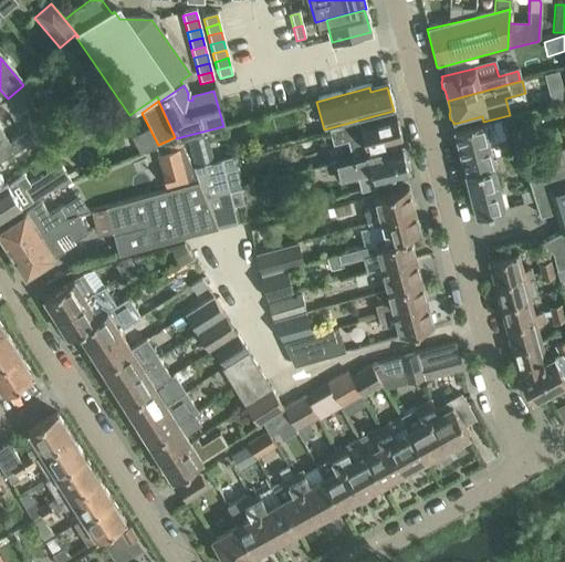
[(119,117),(119,104),(105,103),(105,116),(119,117)]
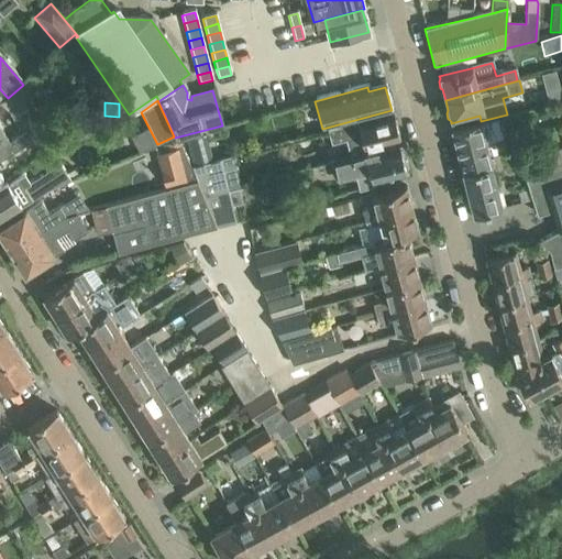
[(393,114),(327,132),(331,146),(344,142),(348,153),(399,140),(393,114)]
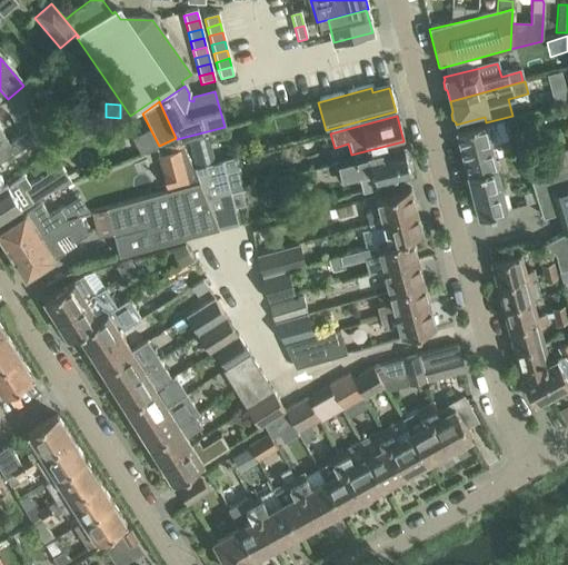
[(495,169),(489,147),(508,141),(502,121),(484,127),(456,134),(479,219),(506,211),(495,169)]
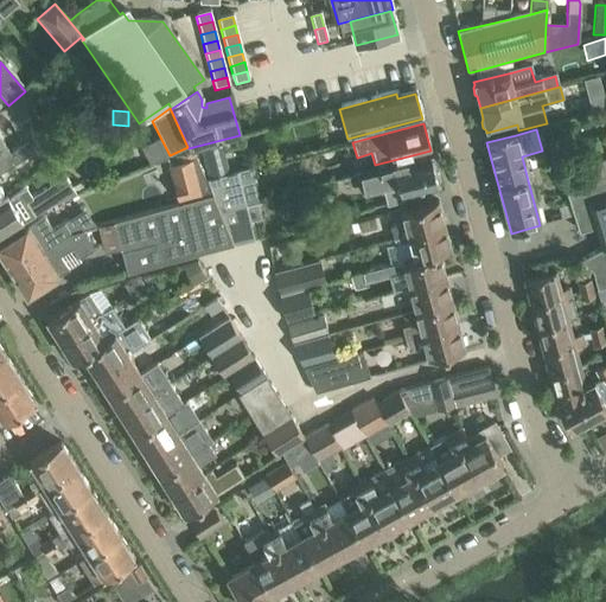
[(43,130),(10,155),(0,160),(0,196),(2,194),(0,191),(0,175),(10,170),(51,143),(43,130)]
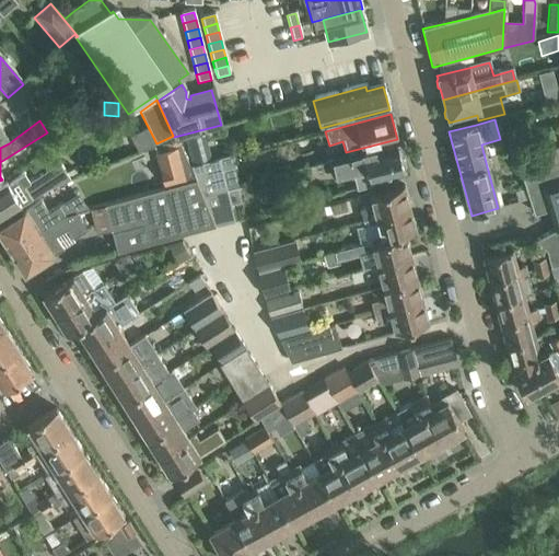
[(0,148),(9,143),(0,129),(0,148)]
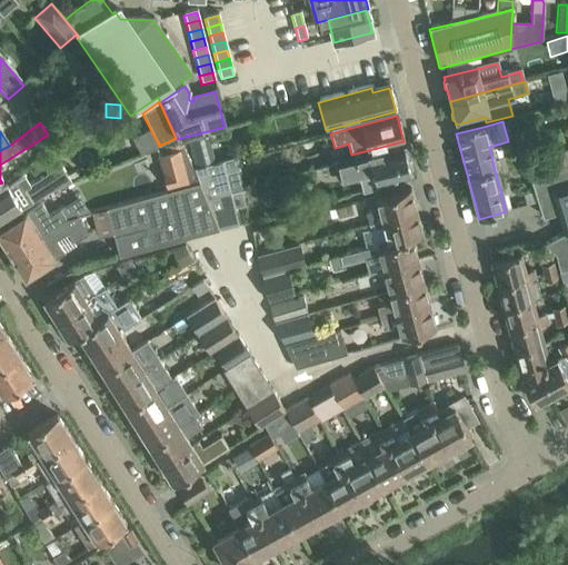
[(205,132),(185,138),(192,166),(212,160),(205,132)]
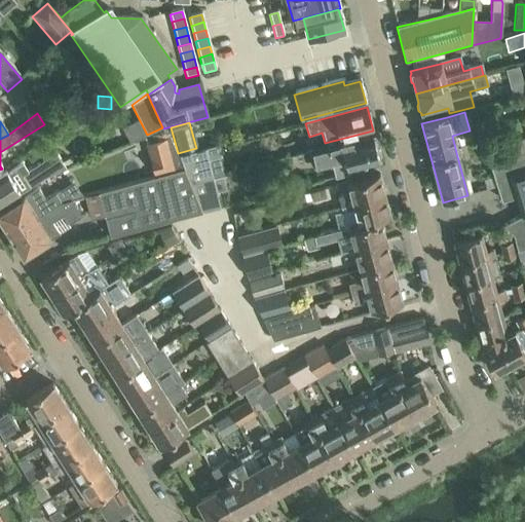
[(373,140),(365,142),(351,145),(350,143),(311,153),(315,169),(331,164),(335,180),(366,171),(365,166),(379,163),(378,160),(380,157),(378,152),(376,151),(373,140)]
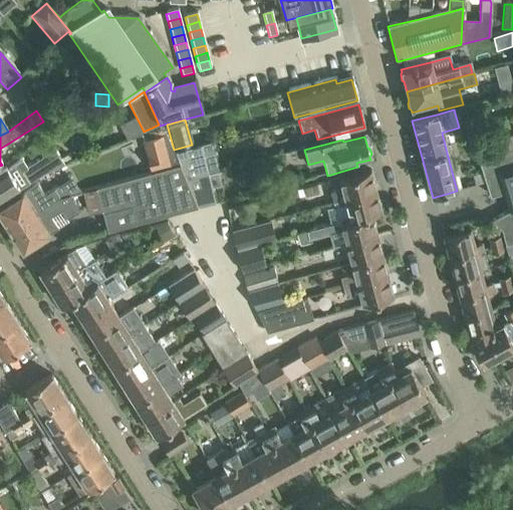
[(512,137),(471,150),(476,167),(480,165),(490,199),(504,194),(510,213),(492,222),(501,232),(505,247),(512,244),(512,137)]
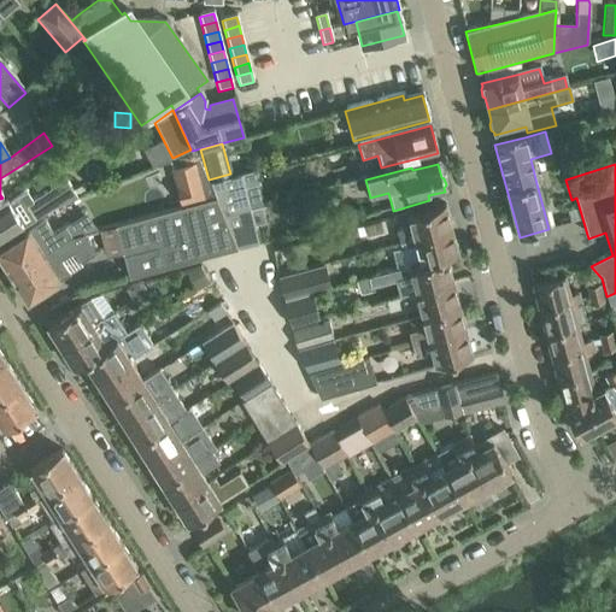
[(198,165),(171,172),(181,211),(215,201),(207,186),(198,165)]
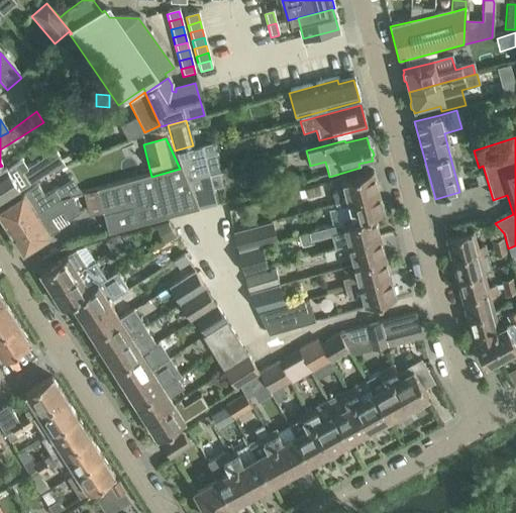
[(180,169),(187,183),(209,177),(205,159),(217,156),(214,144),(174,156),(180,169)]
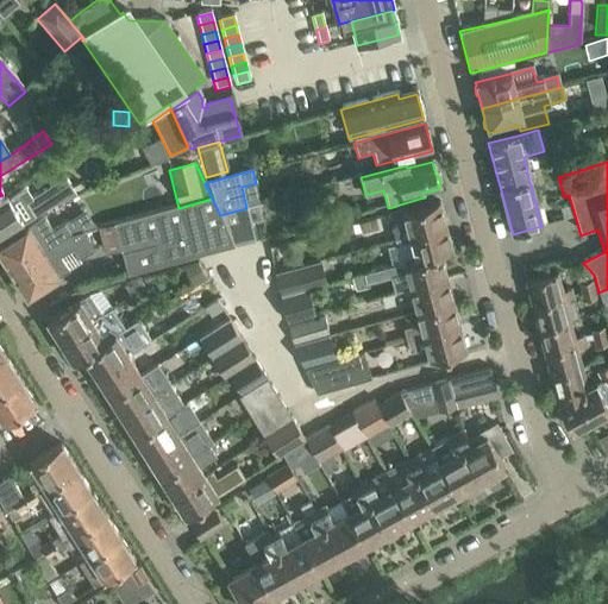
[(0,239),(12,233),(50,209),(63,205),(75,196),(66,181),(52,189),(32,202),(26,192),(8,202),(7,200),(0,203),(0,239)]
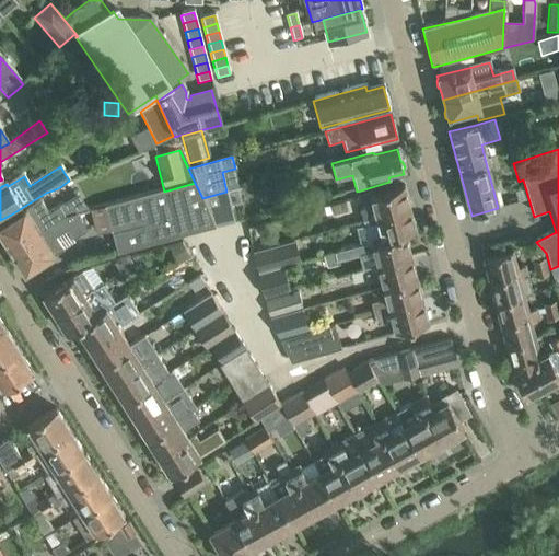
[(90,210),(96,235),(111,232),(116,255),(216,228),(202,198),(195,183),(164,192),(153,194),(104,207),(90,210)]
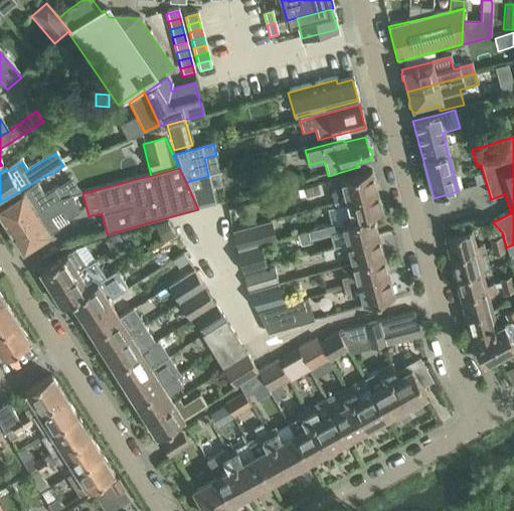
[(186,182),(198,209),(199,211),(216,205),(211,189),(221,187),(218,173),(208,176),(186,182)]
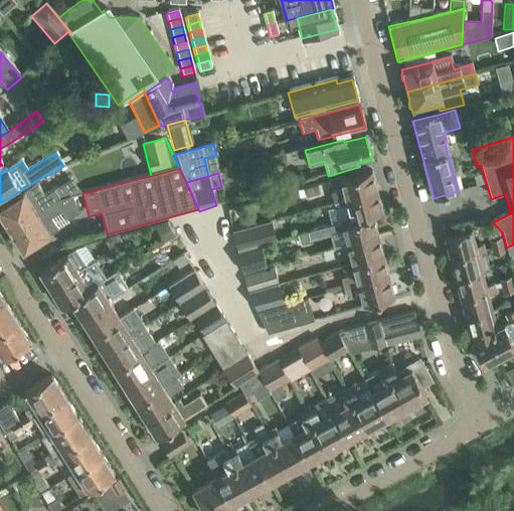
[(376,194),(370,173),(340,181),(343,194),(339,195),(338,192),(330,194),(331,195),(327,196),(328,202),(325,203),(326,207),(376,194)]
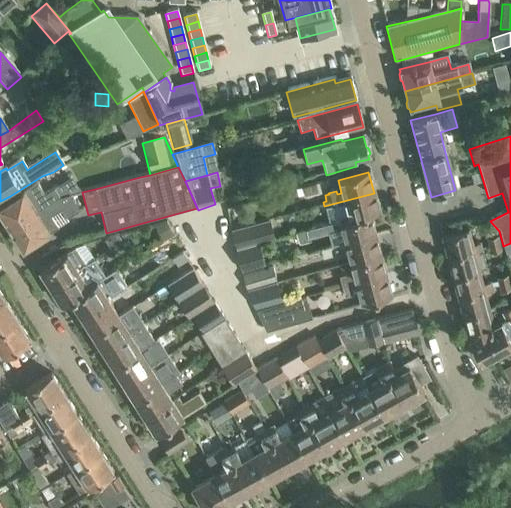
[(13,199),(0,206),(0,220),(3,221),(9,230),(58,199),(53,191),(41,198),(33,185),(23,193),(22,193),(13,199)]
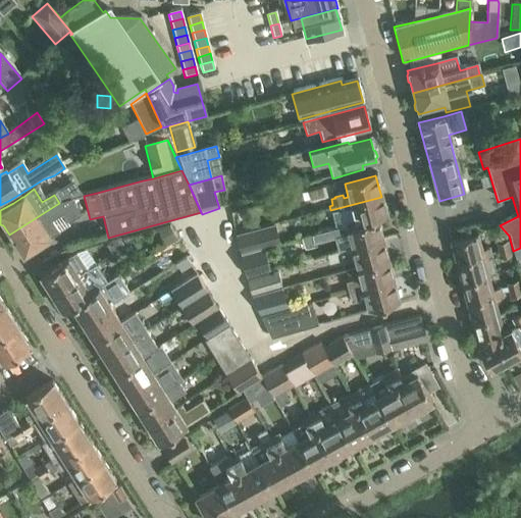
[(321,190),(308,194),(310,202),(324,199),(321,190)]
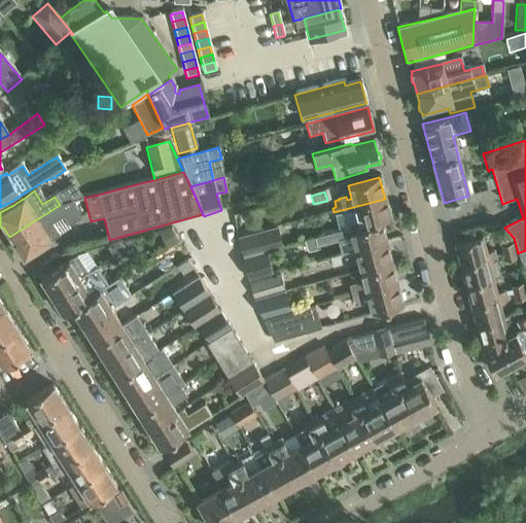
[(334,212),(339,234),(381,222),(390,219),(385,199),(334,212)]
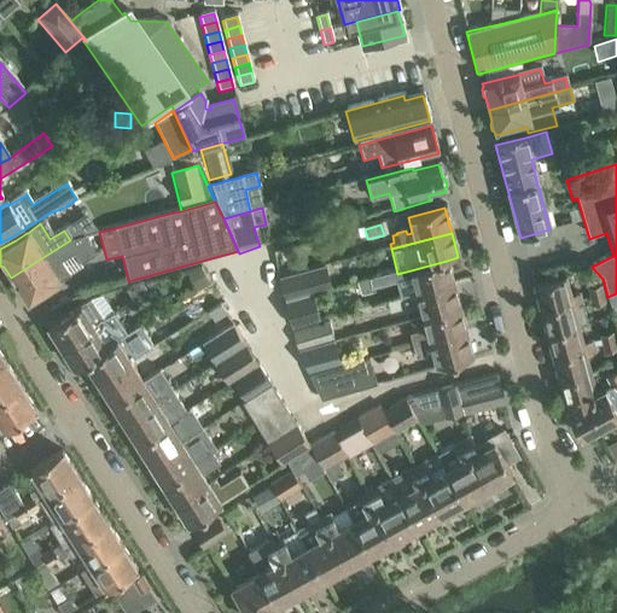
[(27,303),(58,282),(70,275),(59,260),(71,252),(79,264),(94,255),(83,238),(79,239),(76,237),(70,240),(11,278),(17,289),(16,293),(19,299),(24,301),(27,303)]
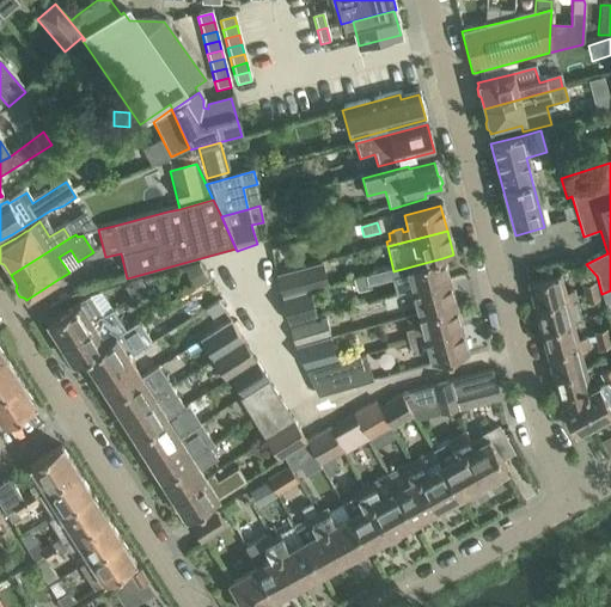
[(393,271),(353,282),(355,290),(358,294),(370,290),(370,287),(391,281),(396,295),(411,292),(448,282),(443,258),(393,271)]
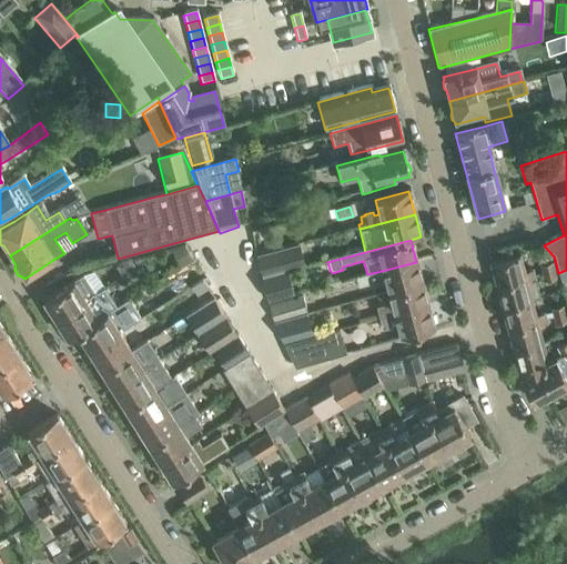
[(300,245),(255,258),(262,279),(304,267),(300,245)]
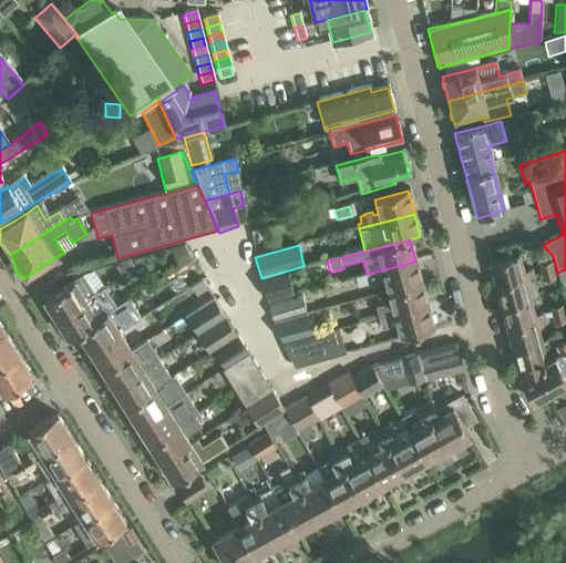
[(182,251),(167,255),(176,269),(188,262),(182,251)]
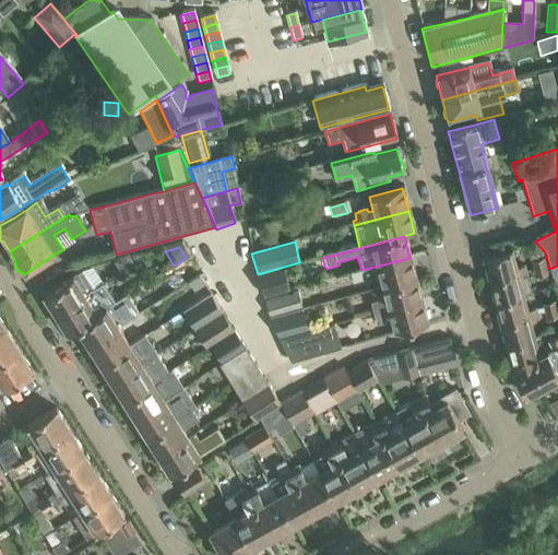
[(525,273),(523,268),(515,270),(510,254),(482,261),(488,283),(525,273)]
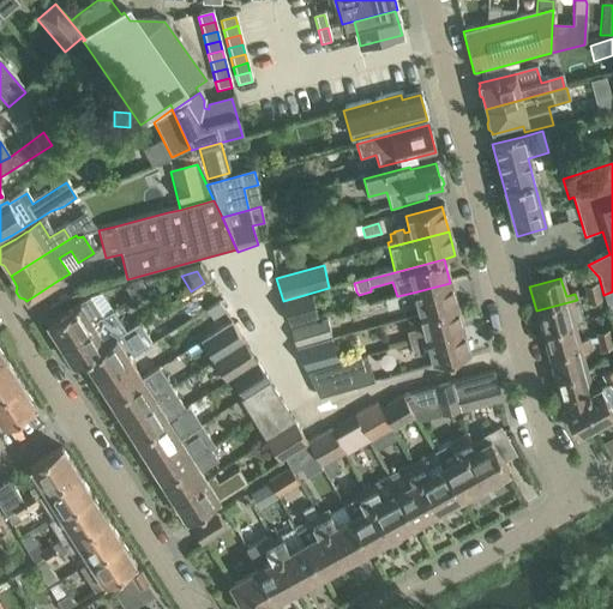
[(450,283),(413,293),(419,317),(456,308),(450,283)]
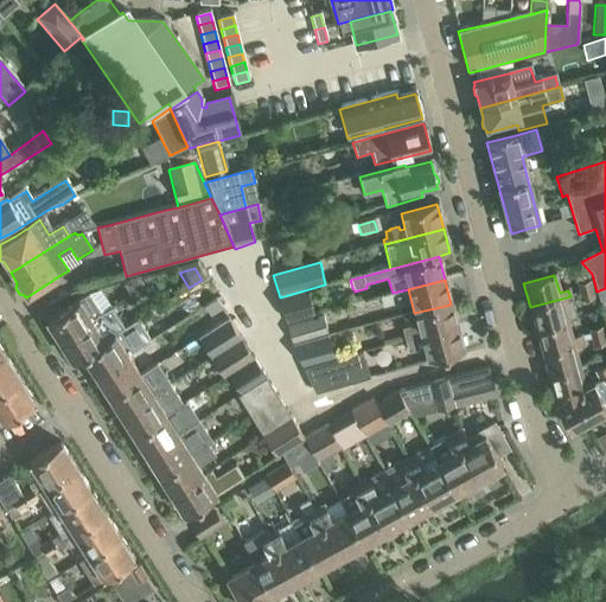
[(146,287),(142,281),(140,282),(122,287),(129,299),(145,289),(144,288),(146,287)]
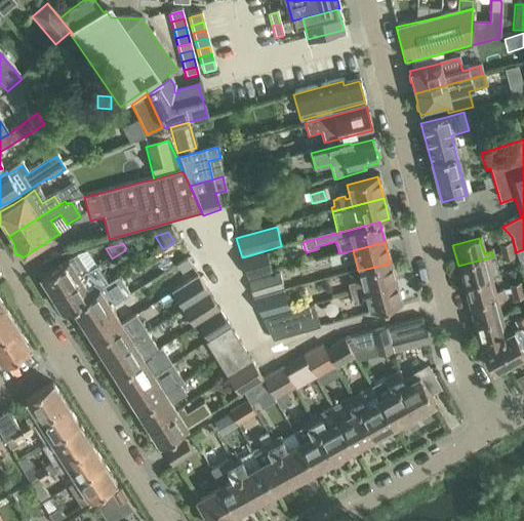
[(500,254),(511,251),(509,244),(498,247),(500,254)]
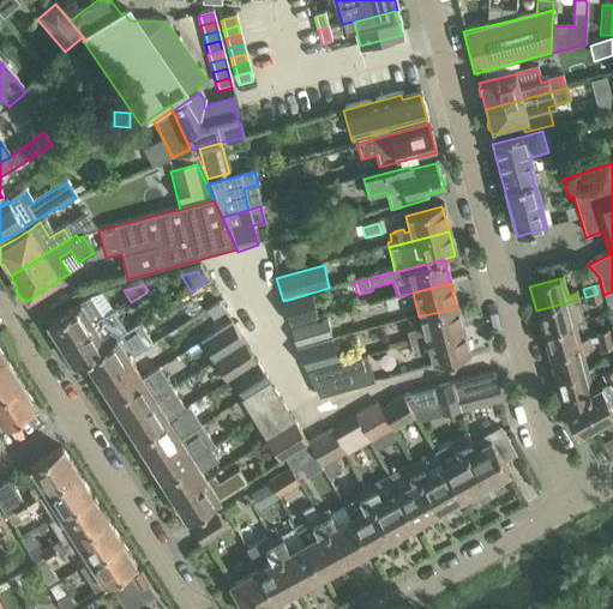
[(311,294),(282,301),(288,321),(289,327),(318,319),(317,314),(311,294)]
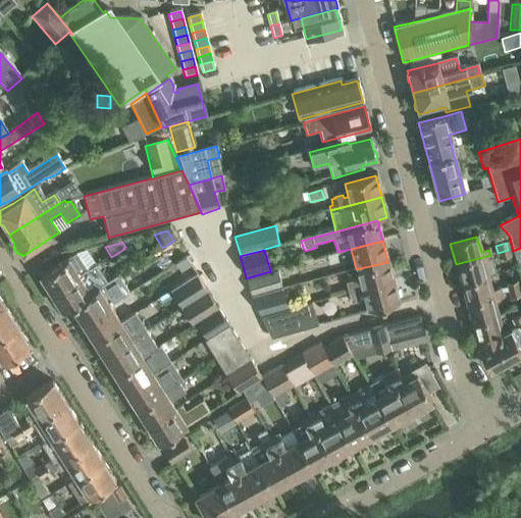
[(508,250),(498,253),(500,260),(510,257),(508,250)]
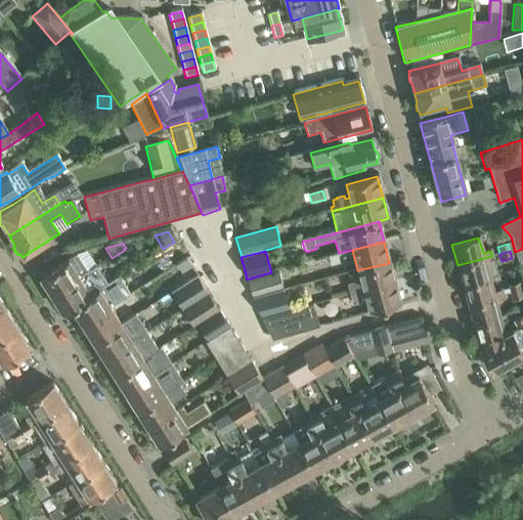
[(51,296),(96,268),(95,267),(87,272),(76,255),(40,277),(51,296)]
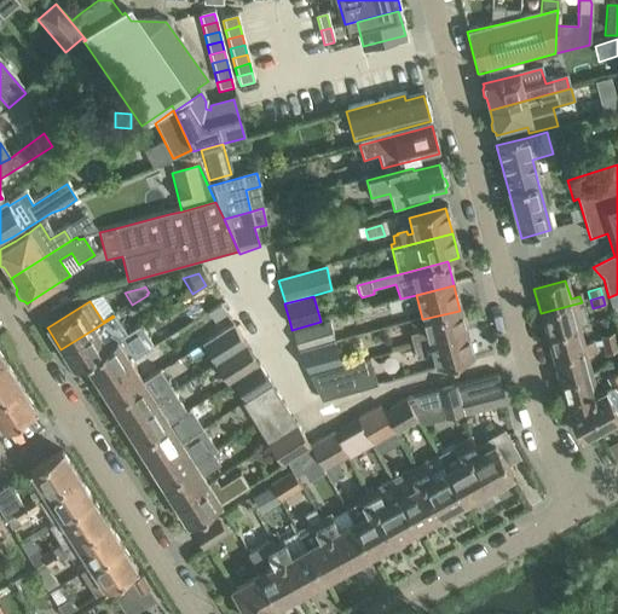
[(578,329),(578,328),(588,325),(582,302),(541,313),(547,336),(578,329)]
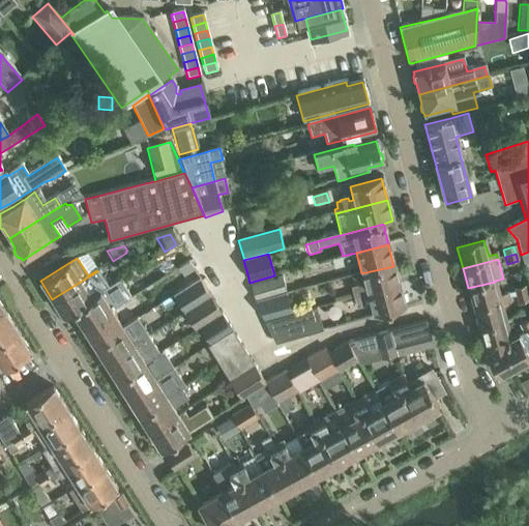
[(187,262),(177,269),(182,278),(194,270),(187,262)]
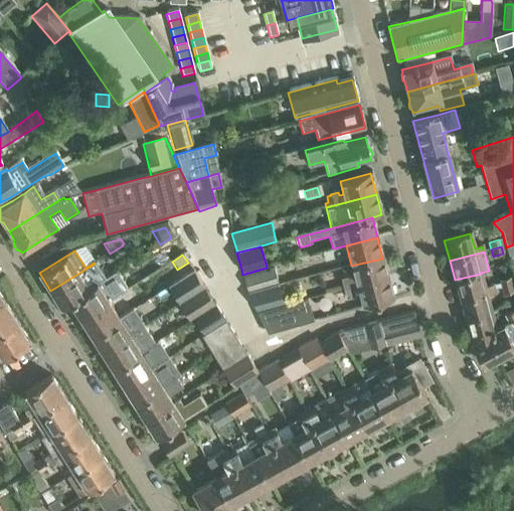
[(382,259),(351,266),(354,276),(340,280),(342,287),(325,291),(326,295),(387,279),(382,259)]
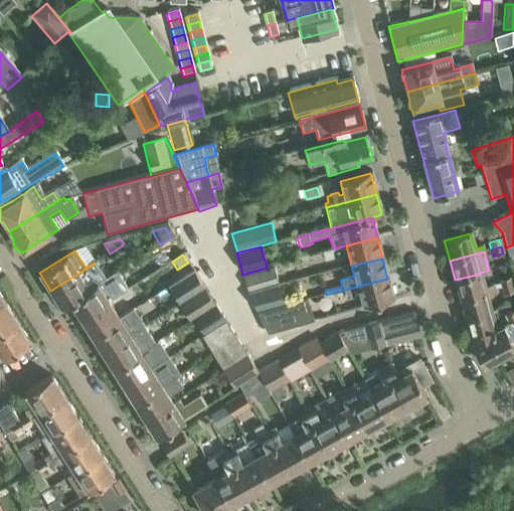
[(88,291),(97,285),(105,280),(95,264),(50,291),(61,308),(70,303),(69,303),(89,291),(88,291)]
